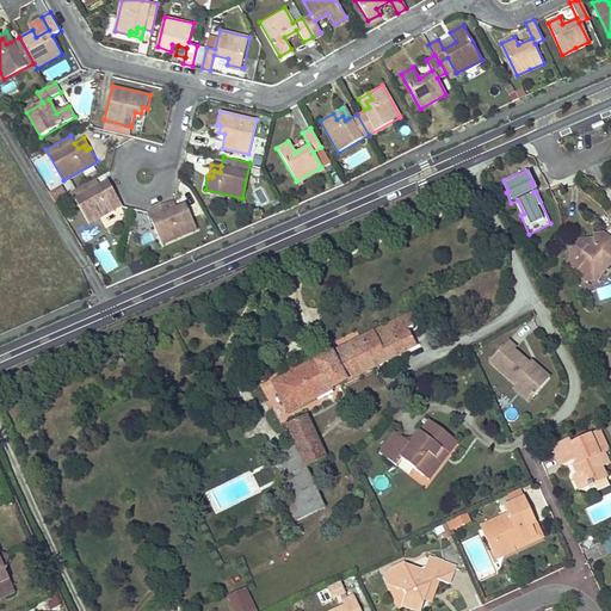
[(94,178),(71,192),(88,223),(121,204),(117,197),(113,191),(110,193),(106,189),(102,191),(99,186),(94,178)]
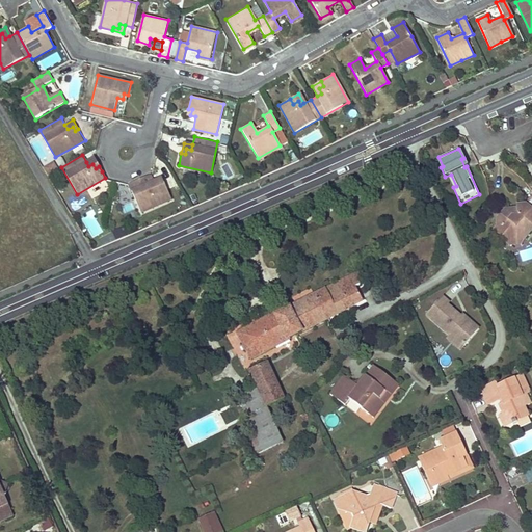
[(94,158),(86,162),(88,166),(92,164),(96,168),(99,166),(94,158)]
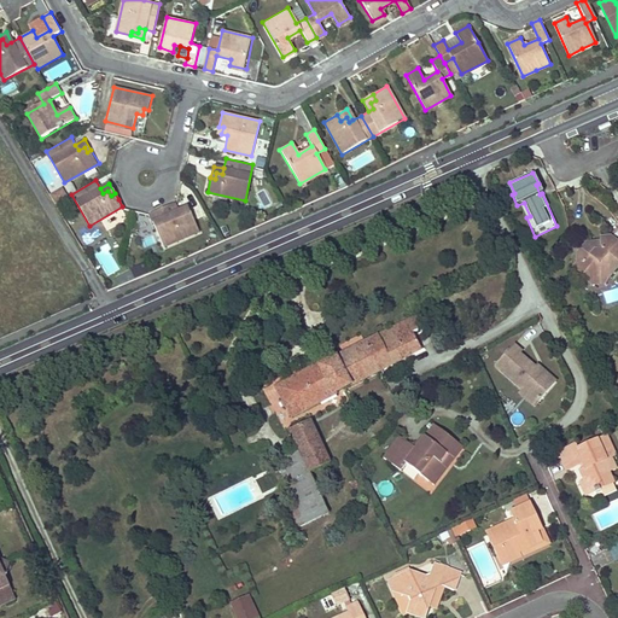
[(173,202),(147,213),(163,245),(198,229),(191,216),(187,219),(185,213),(179,215),(176,210),(173,202)]
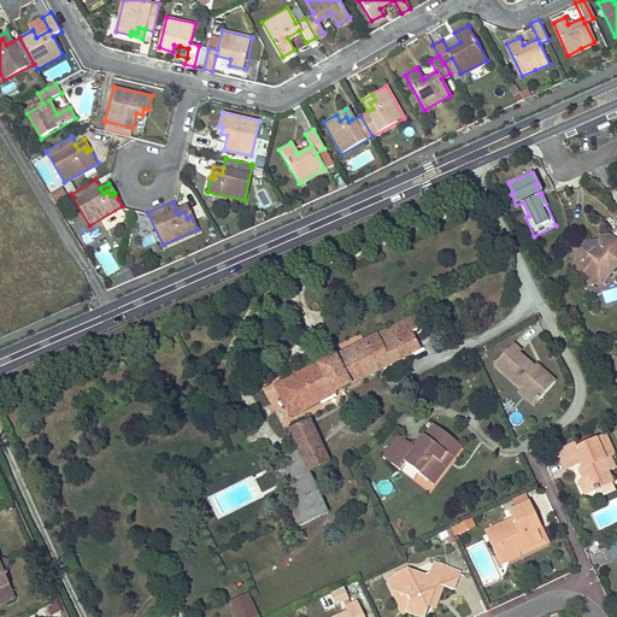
[(186,206),(176,210),(178,215),(184,212),(187,218),(191,216),(186,206)]
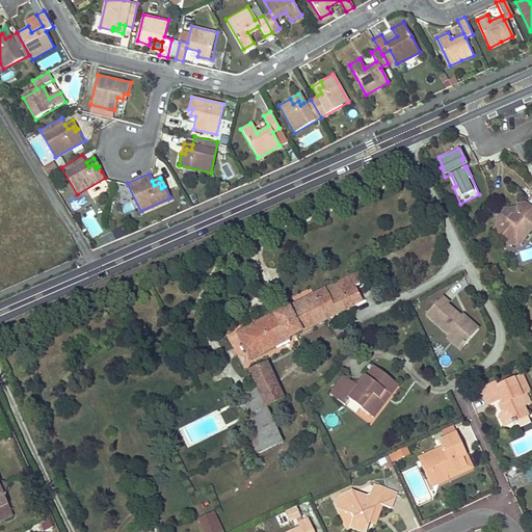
[(531,196),(525,205),(516,206),(516,209),(517,216),(512,217),(504,210),(496,220),(497,227),(491,232),(509,246),(516,236),(522,241),(531,228),(531,196)]
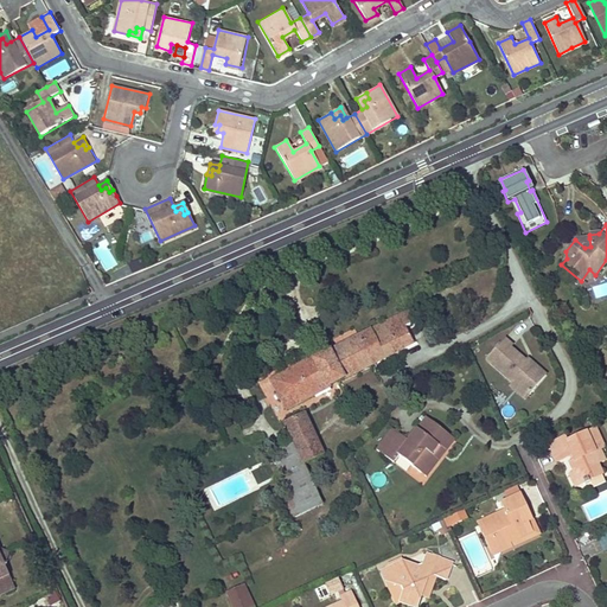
[(126,266),(112,273),(114,280),(129,273),(126,266)]
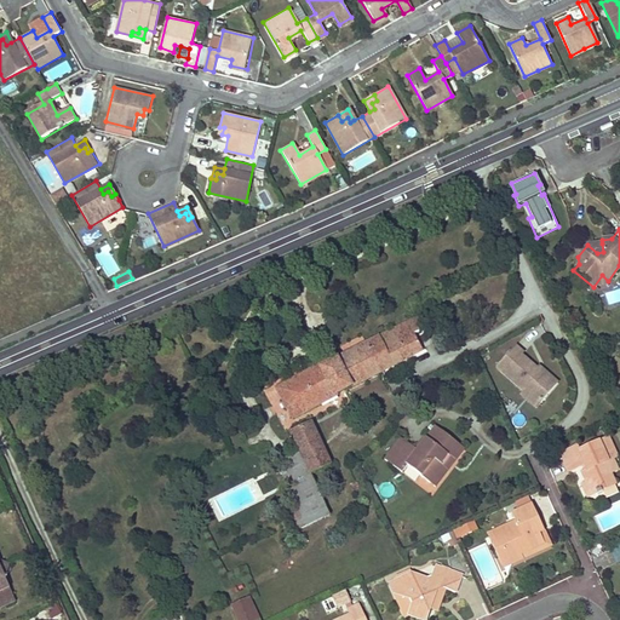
[(593,287),(606,285),(608,281),(602,275),(593,287)]
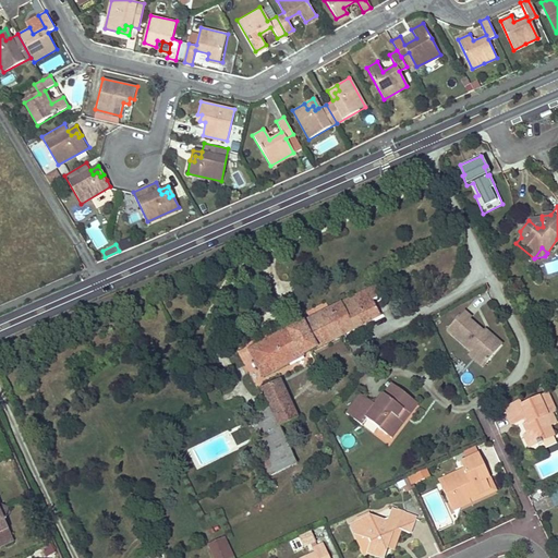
[(379,316),(376,308),(372,301),(380,296),(376,287),(317,317),(317,316),(301,324),(302,325),(289,331),(288,330),(250,351),(264,377),(295,360),(299,366),(307,362),(303,355),(342,336),(346,343),(359,336),(355,329),(379,316)]
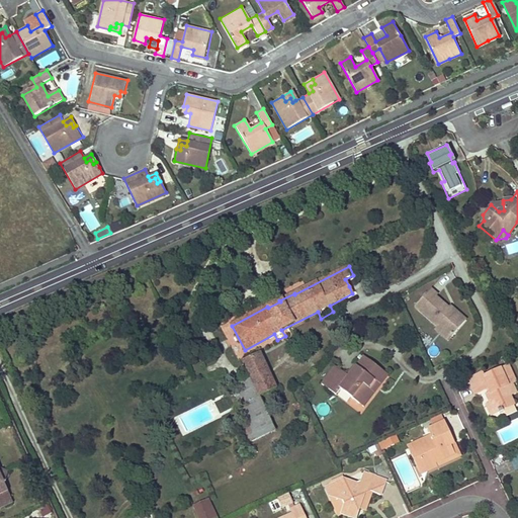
[(439,291),(432,285),(417,304),(440,324),(441,322),(454,332),(467,317),(454,305),(452,307),(437,293),(439,291)]
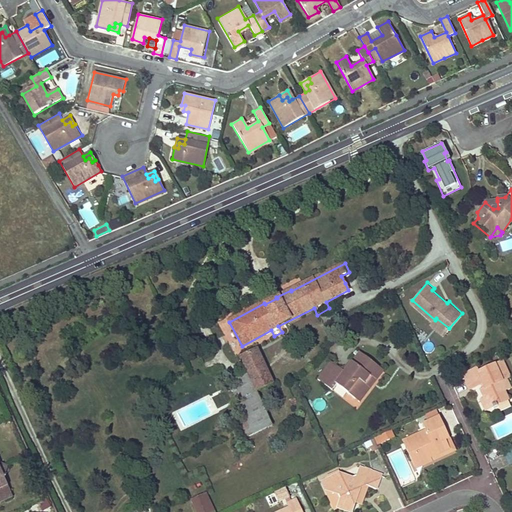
[(449,328),(436,318),(435,320),(432,322),(445,333),(449,328)]
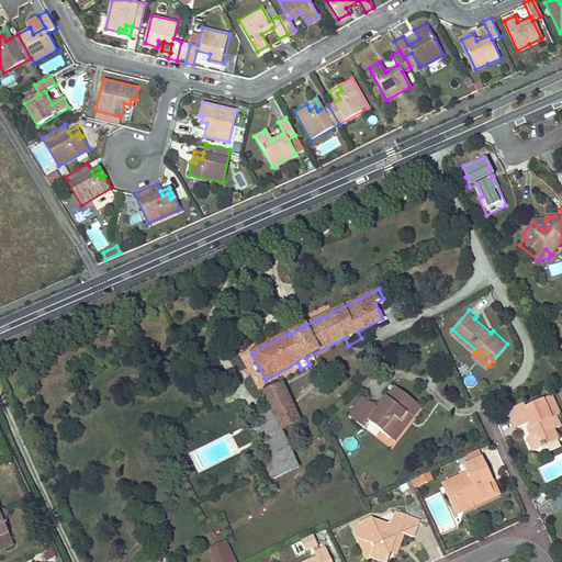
[(272,412),(253,420),(269,458),(290,448),(281,430),(276,418),(293,409),(281,384),(262,392),(272,412)]
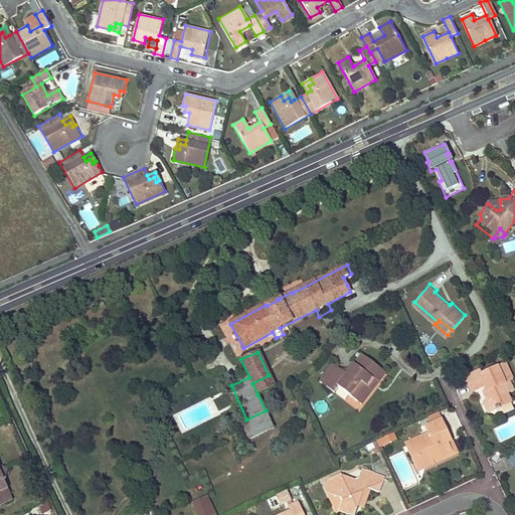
[(376,381),(380,376),(384,371),(361,353),(346,373),(333,363),(319,381),(333,391),(338,385),(356,399),(372,378),(376,381)]
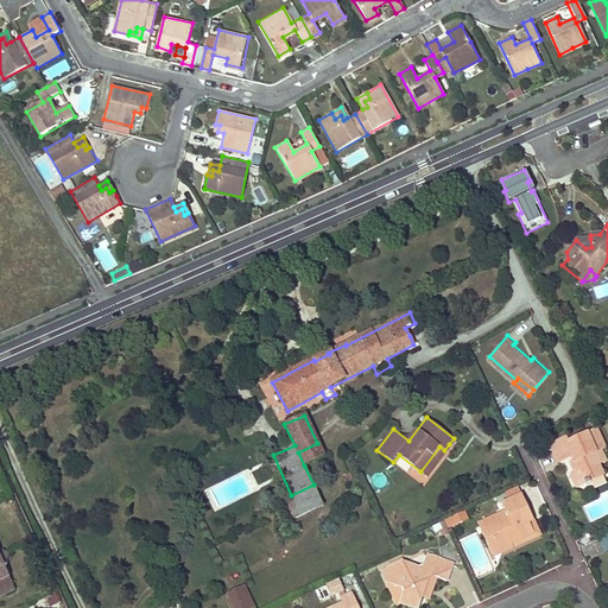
[(589,480),(595,477),(601,474),(597,464),(600,462),(595,451),(600,449),(603,448),(595,429),(568,441),(565,436),(549,443),(557,461),(574,454),(576,460),(570,462),(575,473),(580,483),(584,482),(584,483),(590,481),(589,480)]
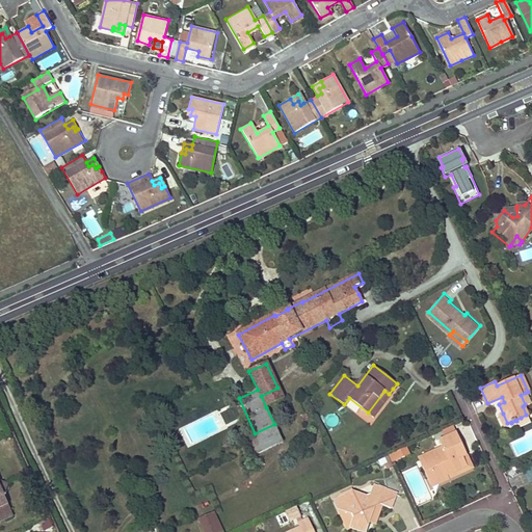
[(266,407),(284,400),(277,388),(261,396),(266,407)]
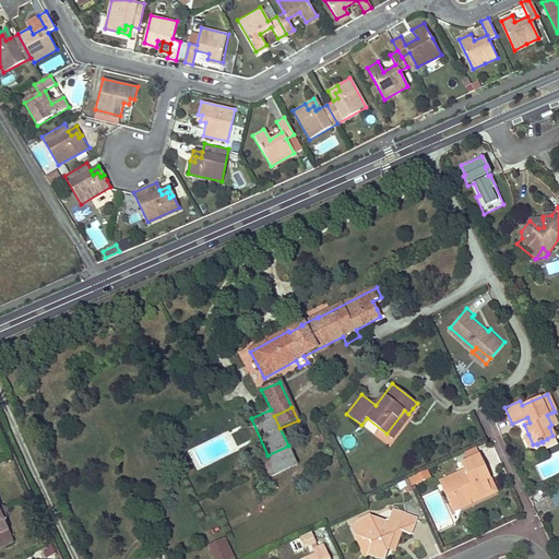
[(387,433),(391,437),(408,414),(404,411),(387,433)]
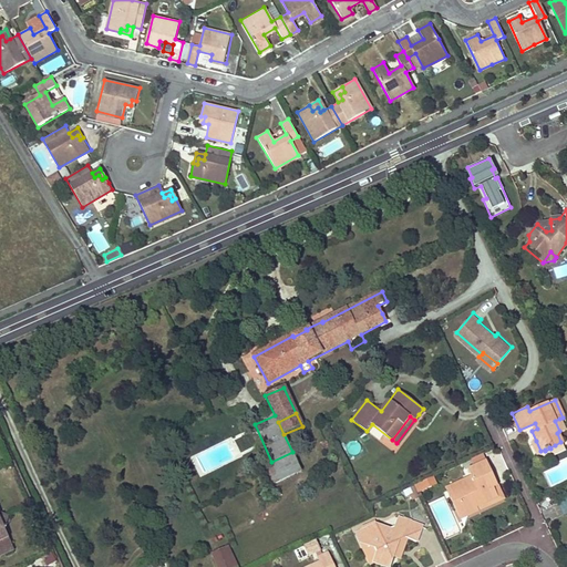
[(532,442),(536,453),(540,451),(536,441),(532,442)]
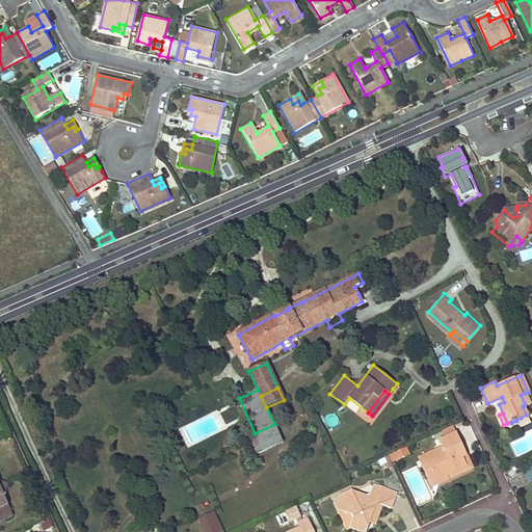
[(250,457),(283,443),(274,424),(255,433),(242,440),(250,457)]
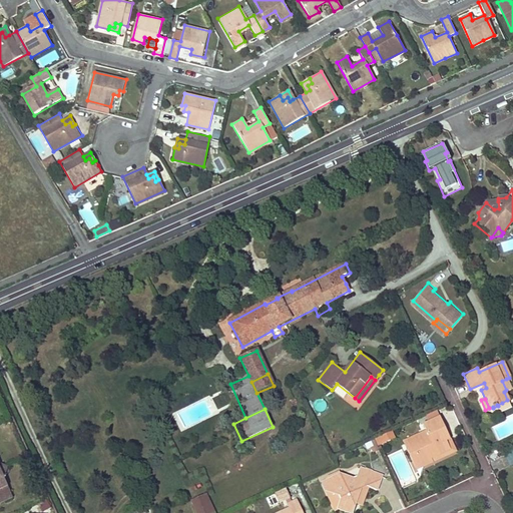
[(443,438),(440,440),(436,431),(443,428),(438,416),(422,424),(425,430),(401,441),(410,458),(414,456),(419,467),(431,461),(429,457),(448,448),(443,438)]
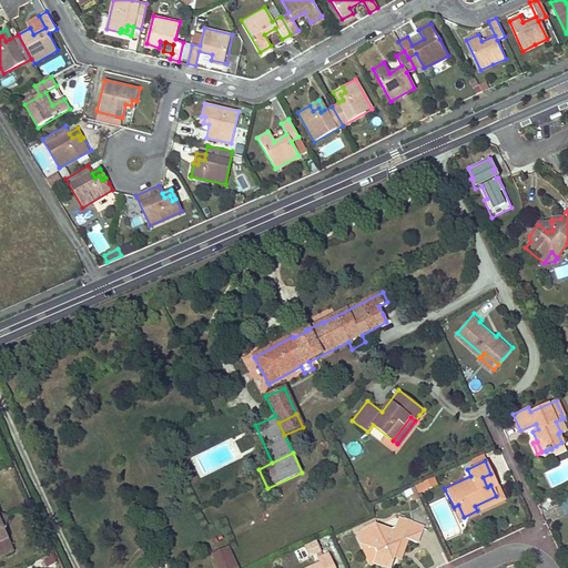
[(477,510),(503,498),(490,474),(483,477),(487,487),(490,485),(496,496),(475,506),(477,510)]
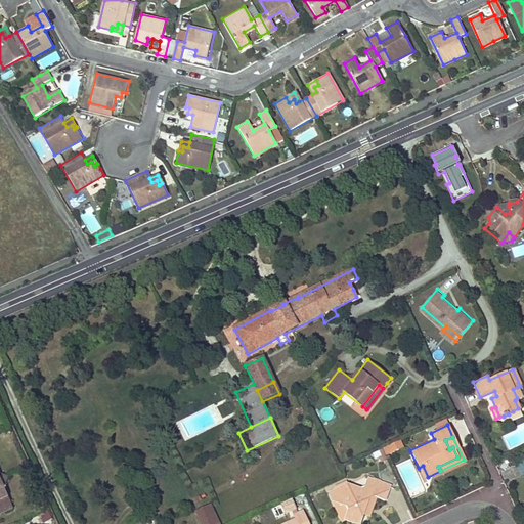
[(402,447),(398,440),(387,445),(391,452),(402,447)]
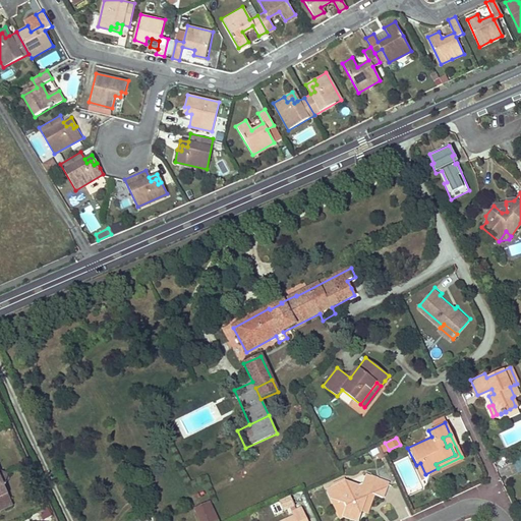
[(520,455),(512,460),(517,472),(520,470),(520,455)]
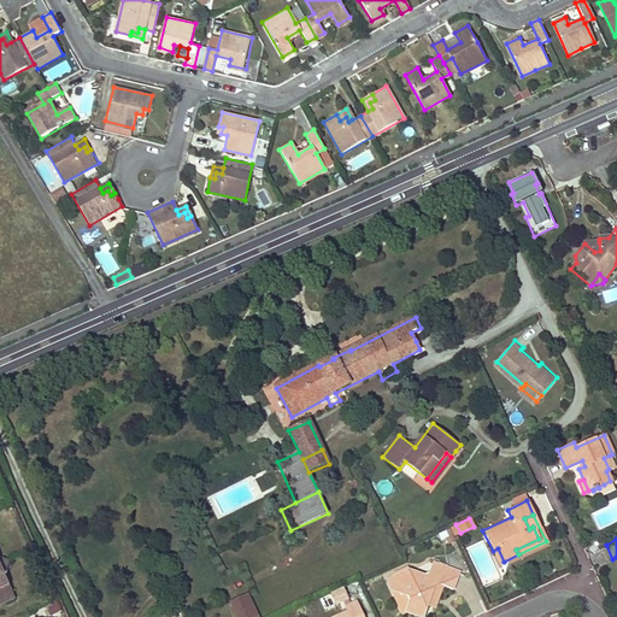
[(493,551),(499,564),(504,562),(498,548),(493,551)]
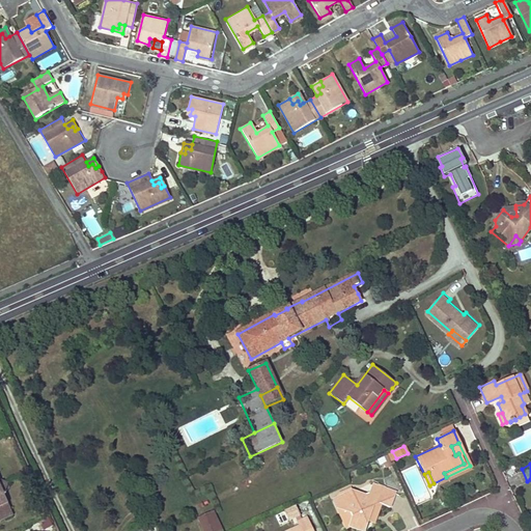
[(351,492),(333,500),(344,525),(360,530),(363,530),(367,521),(374,503),(379,504),(389,508),(394,493),(372,485),(368,495),(366,496),(356,501),(351,492)]
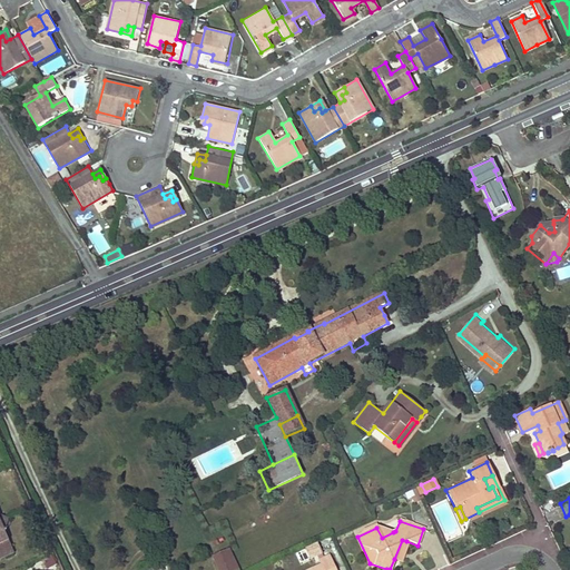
[(382,538),(393,532),(376,528),(382,538)]
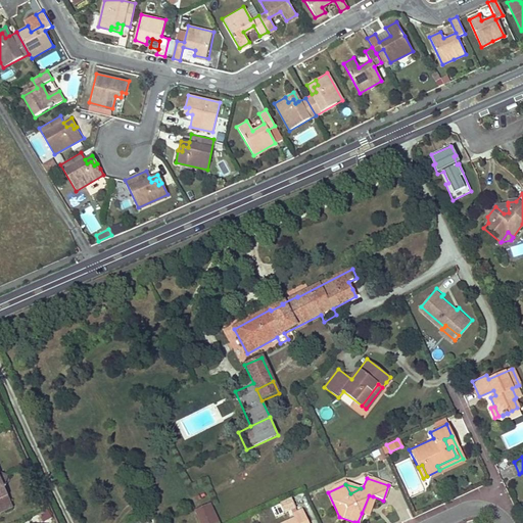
[(369,495),(362,513),(367,515),(373,496),(369,495)]
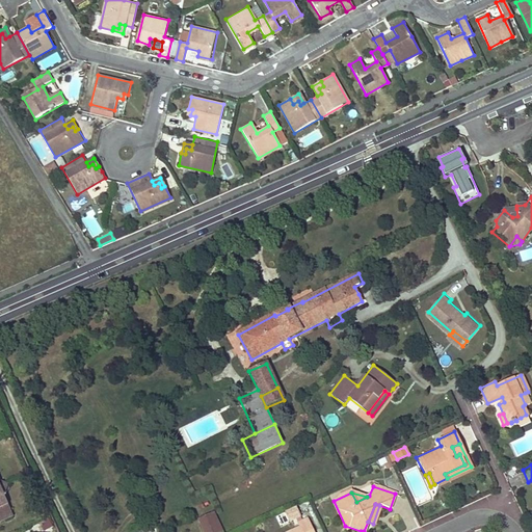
[(299,515),(295,506),(284,510),(287,520),(299,515)]
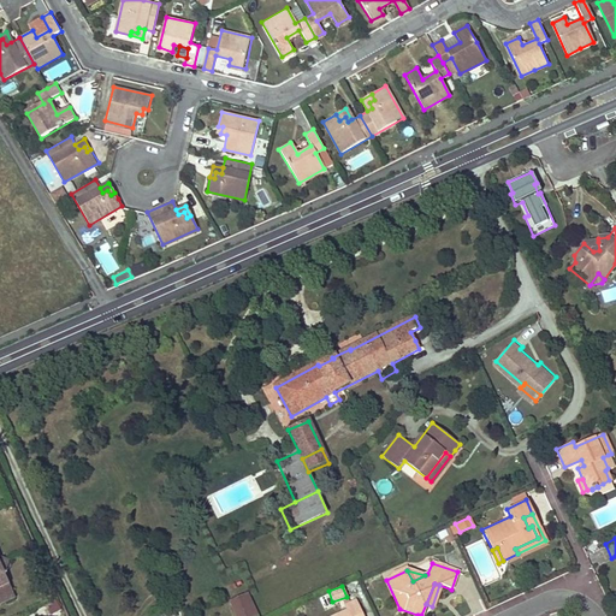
[(15,602),(7,587),(3,588),(7,597),(5,608),(15,602)]
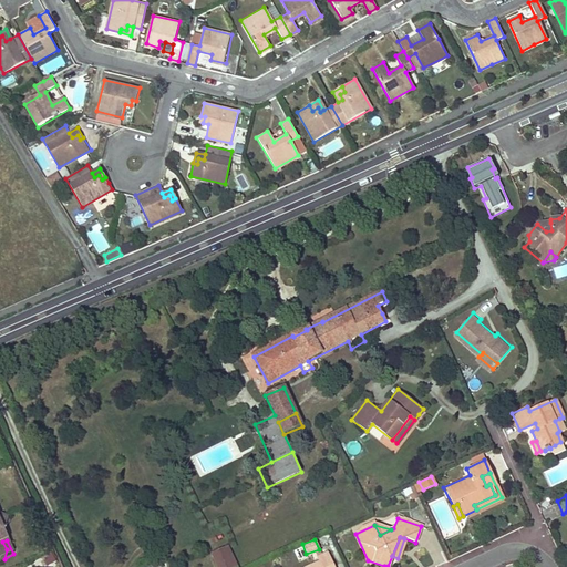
[(216,566),(235,566),(225,546),(209,553),(216,566)]
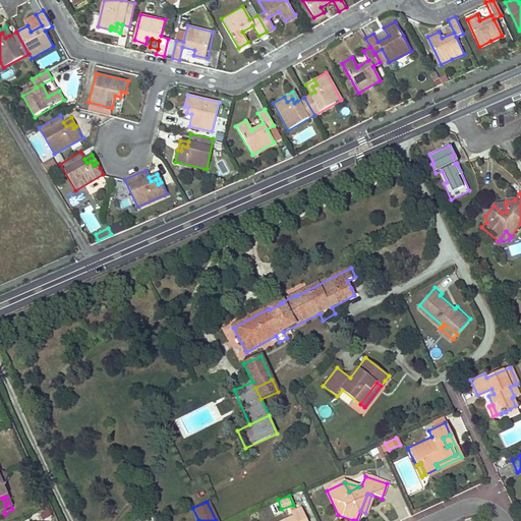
[(308,520),(302,507),(292,512),(294,517),(284,520),(308,520)]
